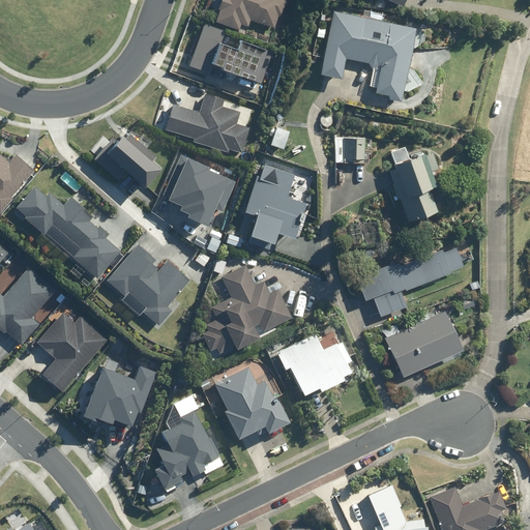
[(251,20),(275,28),(280,17),(282,18),(288,1),(284,0),(222,0),(214,21),(241,29),(242,25),(248,27),(251,20)]
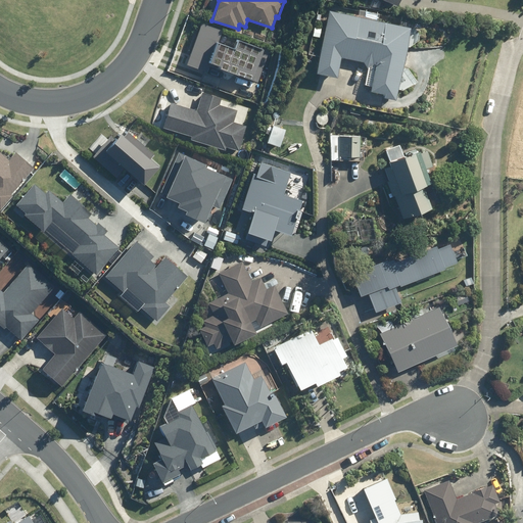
[(412,29),(331,9),(317,70),(339,76),(342,59),(377,67),(371,92),(395,98),(412,29)]
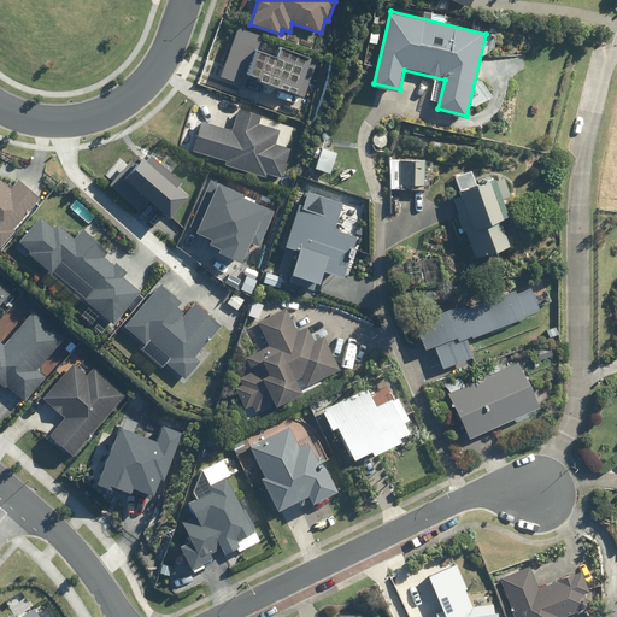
[(260,82),(303,98),(316,60),(282,48),(278,58),(258,51),(264,36),(240,28),(221,77),(246,87),(250,76),(262,80),(260,82)]
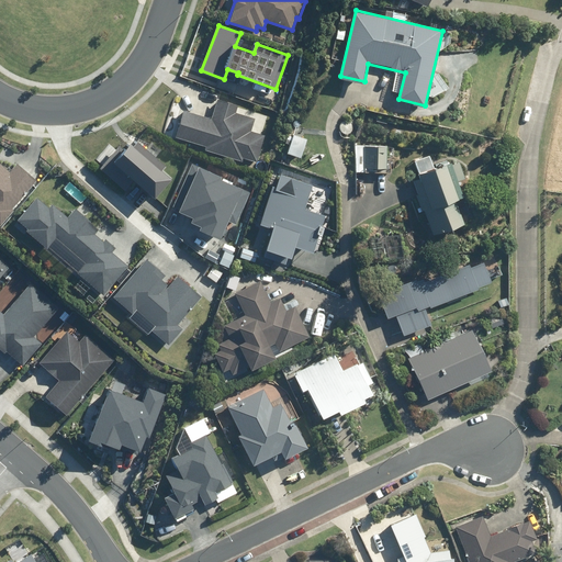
[(184,110),(176,138),(206,147),(205,152),(243,161),(244,158),(258,163),(266,135),(253,131),(256,119),(235,112),(237,105),(217,100),(212,117),(184,110)]
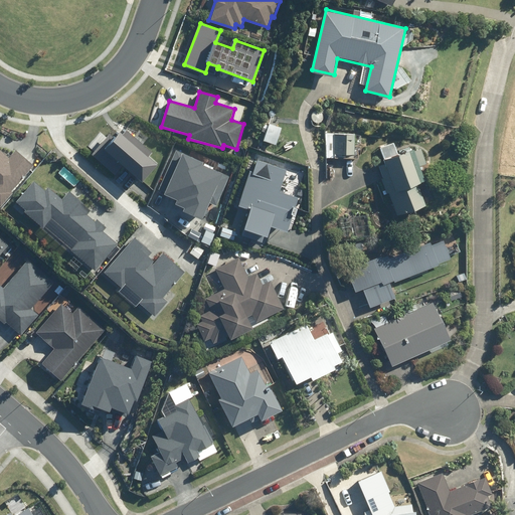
[(282,128),(268,124),(262,141),(276,145),(282,128)]
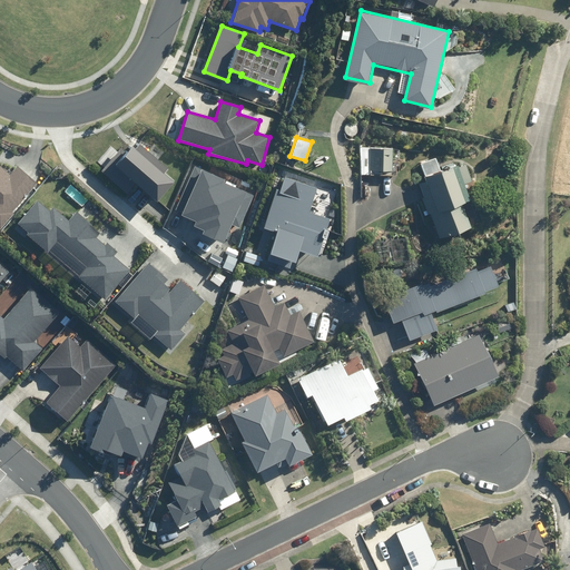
[(137,184),(158,202),(175,183),(165,174),(169,169),(140,145),(136,149),(134,147),(128,154),(120,148),(101,170),(129,194),(137,184)]
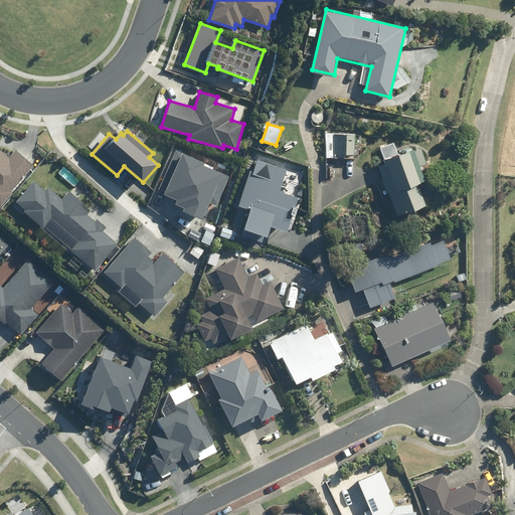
[(327,158),(355,158),(355,133),(327,133),(327,158)]
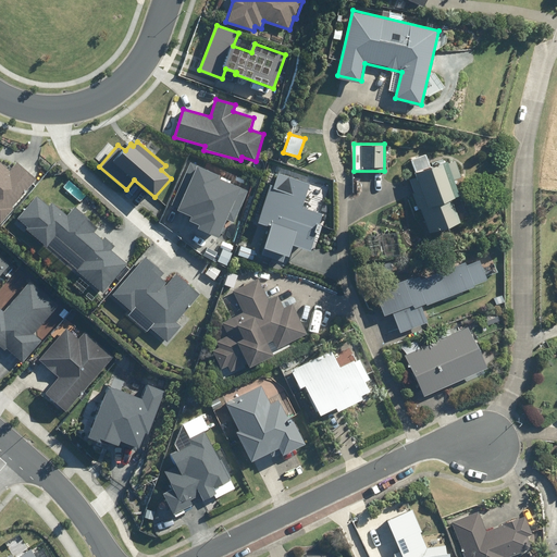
[(411,178),(430,234),(461,223),(453,199),(461,197),(455,181),(461,178),(456,160),(432,169),(426,153),(411,159),(417,176),(411,178)]
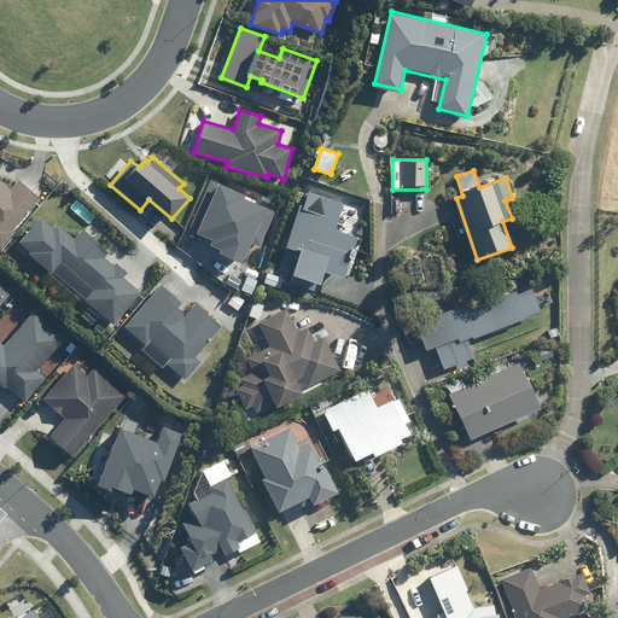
[(197,231),(196,233),(213,239),(211,245),(220,249),(217,254),(243,263),(251,244),(260,248),(274,211),(243,198),(245,193),(211,180),(192,228),(197,231)]
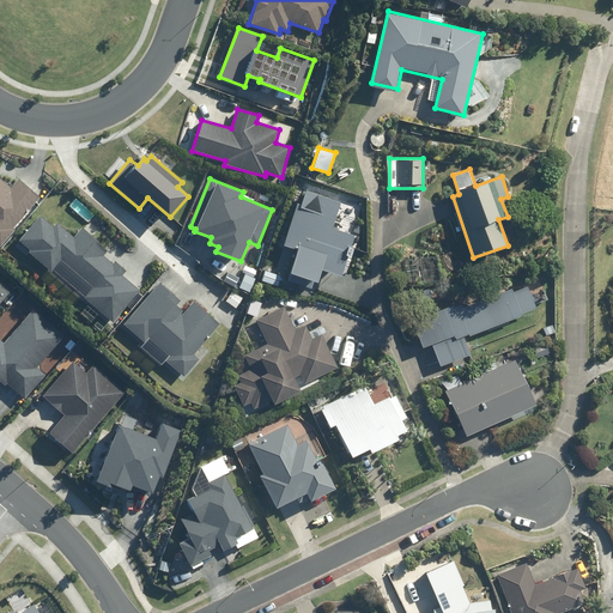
[(296,246),(287,272),(319,283),(322,269),(344,275),(357,236),(335,230),(345,201),(303,188),(285,242),(296,246)]
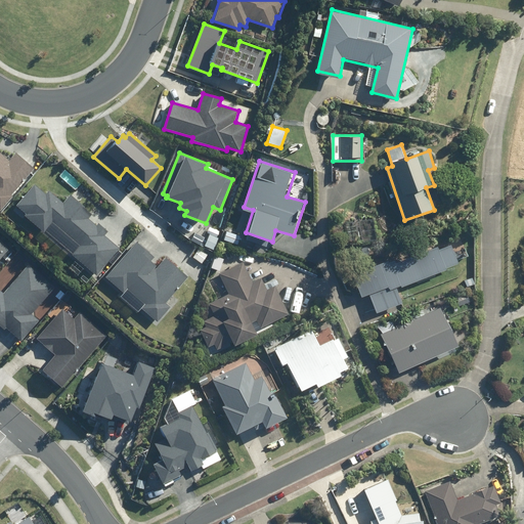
[(73,255),(97,275),(120,250),(104,236),(107,231),(99,224),(97,226),(88,219),(92,214),(70,194),(63,203),(50,190),(46,194),(35,184),(16,205),(27,214),(25,217),(44,233),(46,230),(73,254),(73,255)]
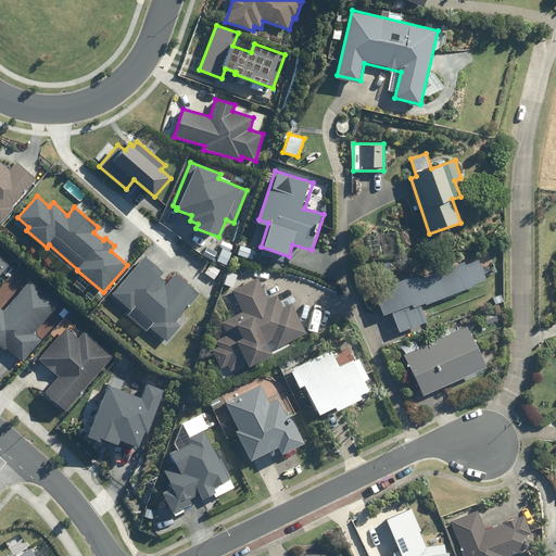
[(0,275),(12,264),(0,252),(0,275)]
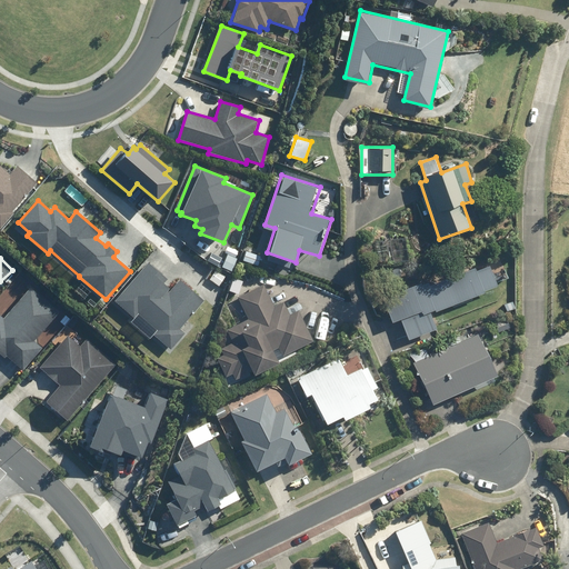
[(155,335),(172,350),(187,333),(180,328),(203,301),(179,280),(171,290),(165,283),(168,279),(149,262),(116,301),(135,318),(131,322),(150,339),(155,335)]
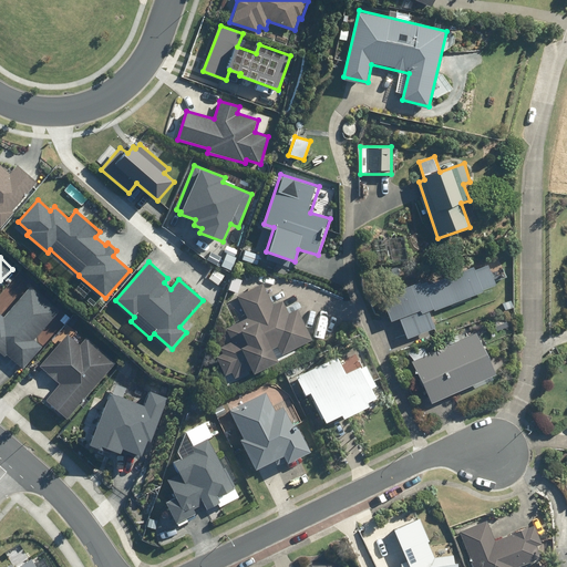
[(482,266),(383,301),(392,326),(401,322),(408,339),(435,329),(430,312),(492,290),(482,266)]
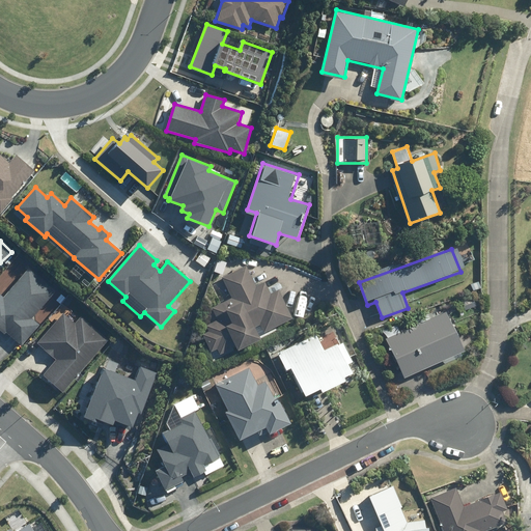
[(0,292),(0,330),(3,333),(5,331),(22,344),(40,324),(32,317),(56,289),(27,264),(1,295),(0,292)]
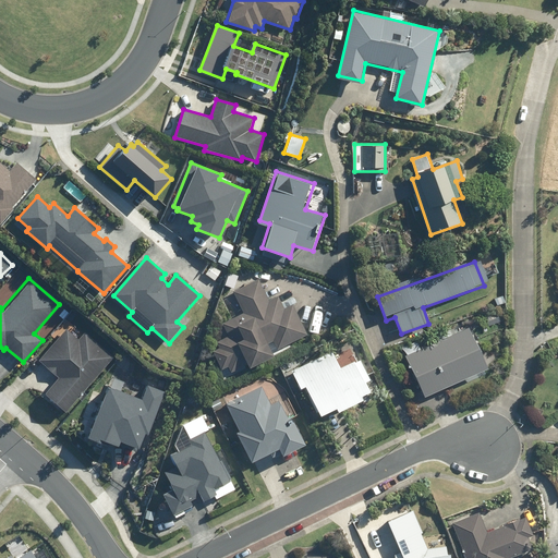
[(229,337),(216,343),(219,349),(213,352),(221,370),(228,366),(231,373),(250,364),(251,366),(275,355),(269,344),(274,342),(277,350),(307,336),(293,305),(284,308),(279,296),(269,301),(258,280),(233,292),(244,314),(223,324),(229,337)]
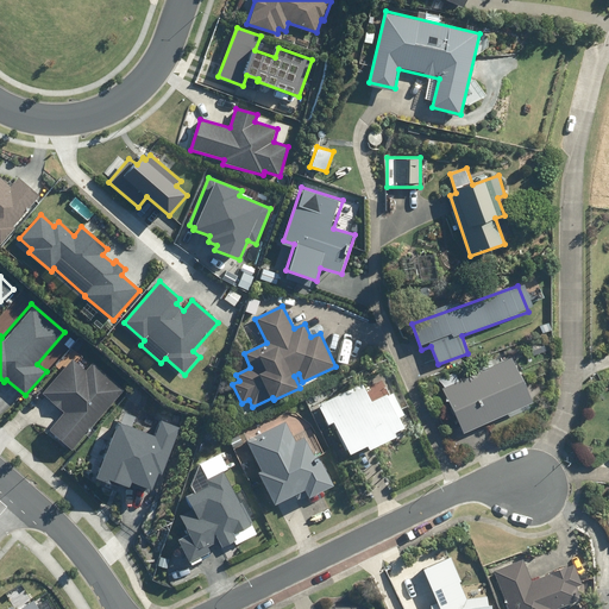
[(69,450),(123,387),(92,360),(85,369),(70,358),(39,394),(62,413),(46,431),(69,450)]
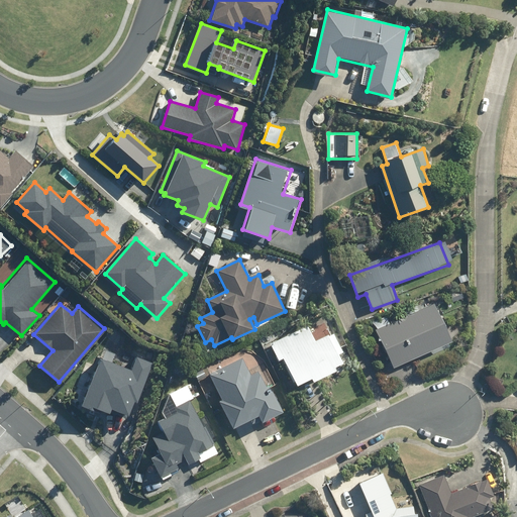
[(395,368),(451,342),(434,306),(379,331),(395,368)]
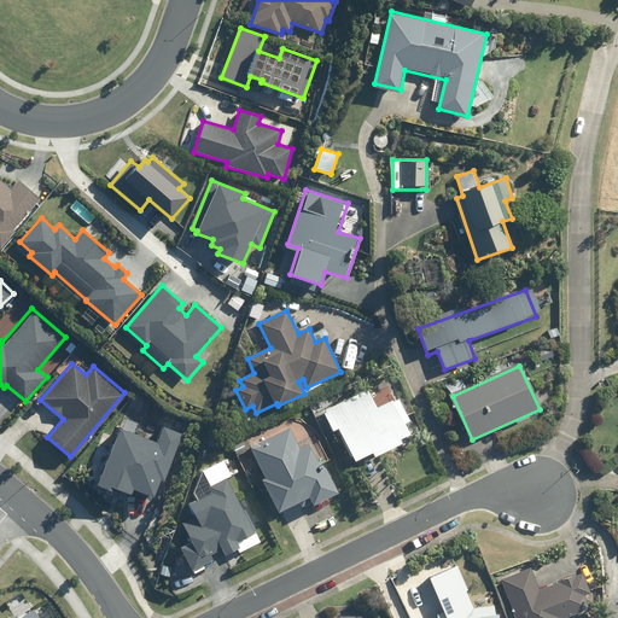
[(367,390),(324,412),(332,431),(336,429),(350,458),(354,456),(355,459),(373,450),(375,455),(402,442),(400,437),(409,432),(404,421),(409,419),(400,398),(377,409),(367,390)]
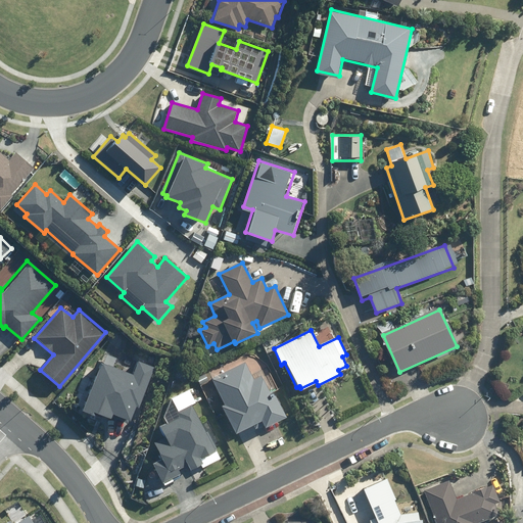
[(129,420),(132,421),(137,407),(140,408),(155,368),(139,362),(133,375),(101,363),(82,412),(101,419),(103,415),(128,424),(129,420)]
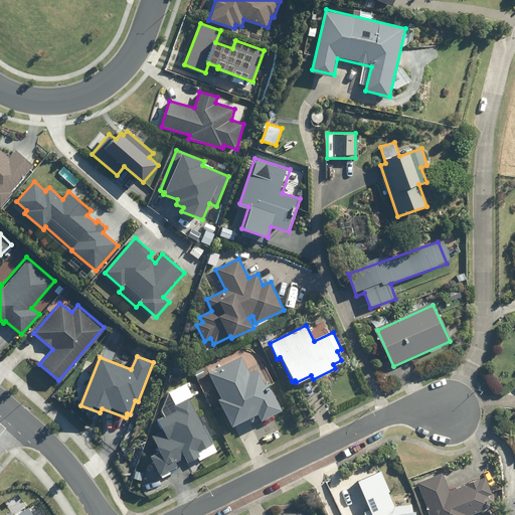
[(221,400),(219,401),(232,427),(258,415),(262,421),(282,411),(269,386),(266,387),(258,372),(249,376),(240,359),(209,375),(221,400)]
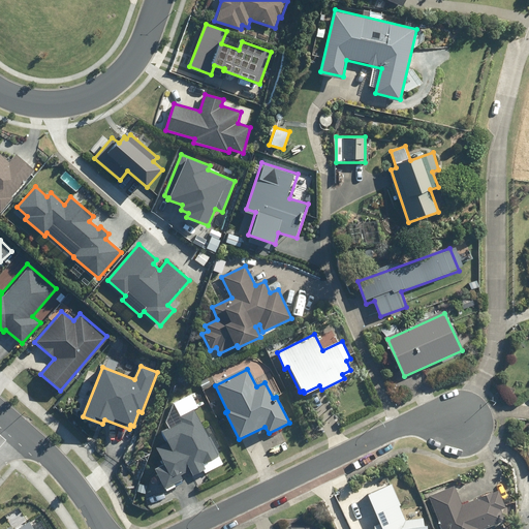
[(155,469),(164,489),(184,478),(182,475),(190,470),(193,476),(206,469),(203,463),(218,456),(195,409),(179,417),(182,423),(162,432),(167,442),(157,447),(165,464),(155,469)]
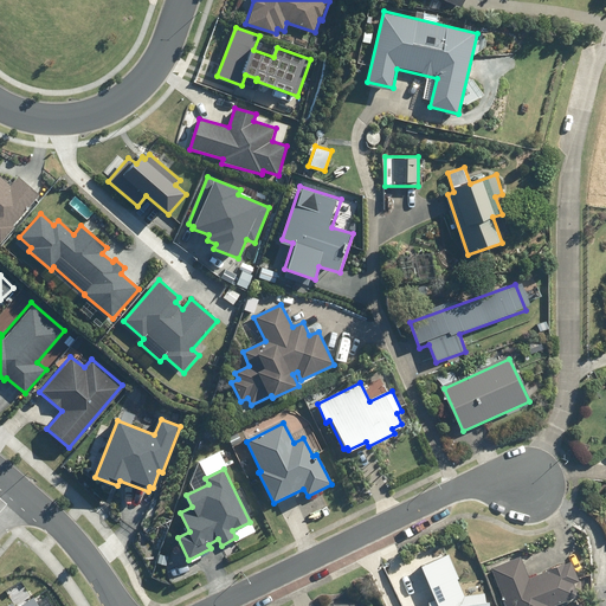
[(490,605),(490,600),(487,600),(485,592),(466,594),(459,577),(461,575),(450,552),(423,563),(437,598),(430,600),(432,605),(490,605)]
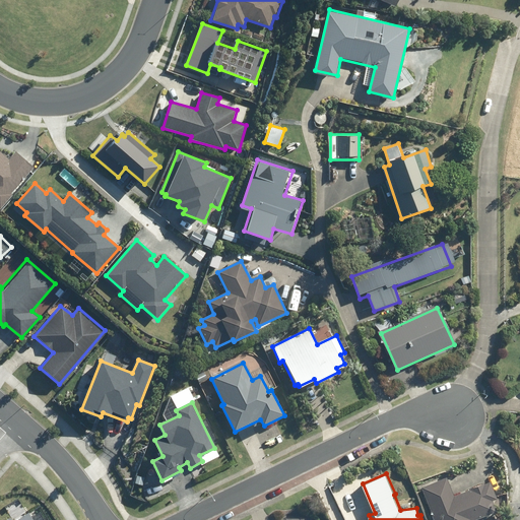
[(136,484),(143,485),(145,478),(137,476),(136,484)]
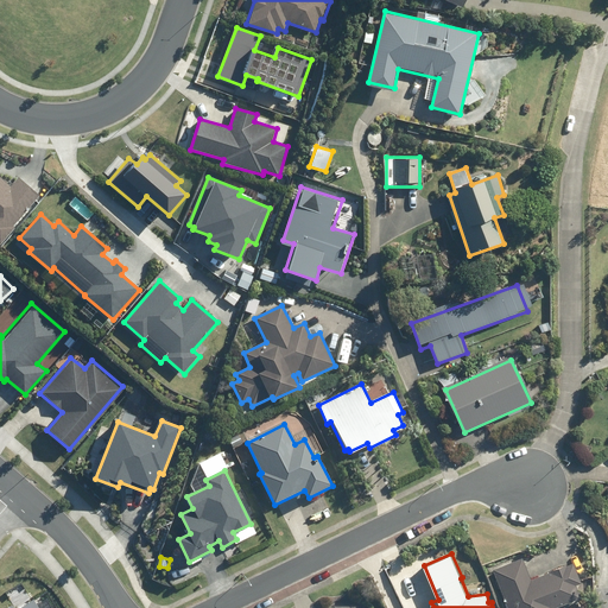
[(553,607),(556,607),(581,596),(576,583),(581,582),(574,562),(532,578),(524,557),(494,569),(508,607),(553,607)]
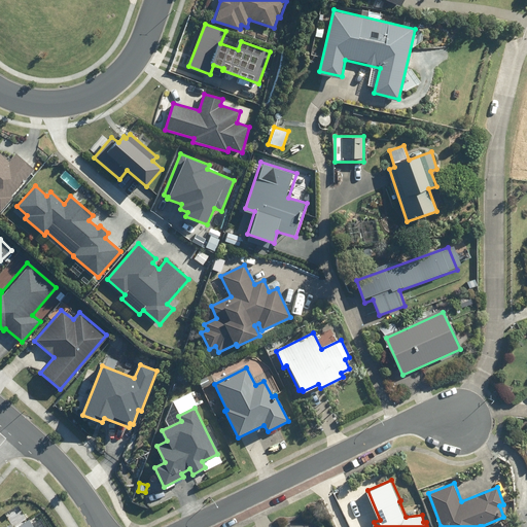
[(9,522),(1,526),(32,526),(19,503),(4,513),(9,522)]
